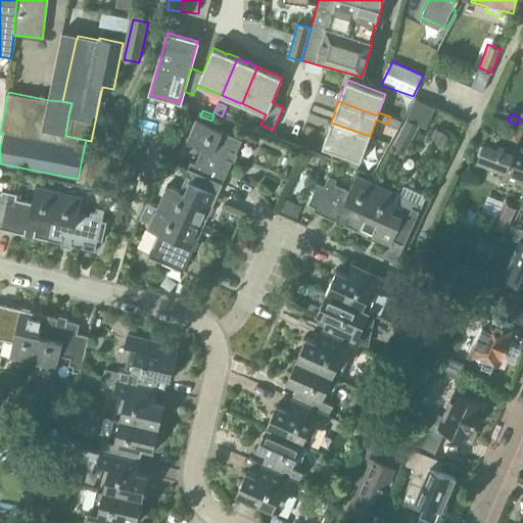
[(399,129),(403,121),(390,116),(387,124),(399,129)]
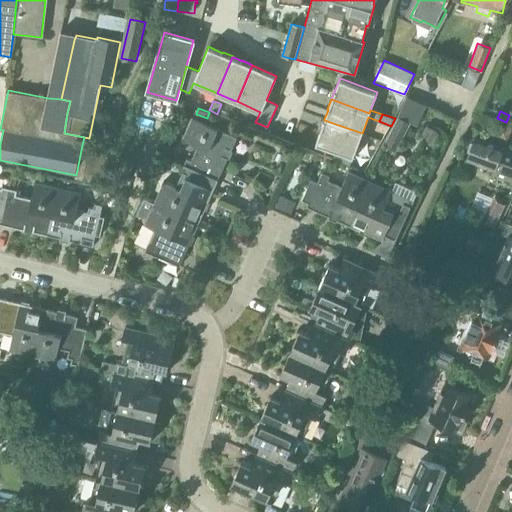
[(183,164),(217,179),(227,158),(222,156),(226,148),(231,150),(237,137),(192,116),(182,138),(197,146),(191,160),(186,158),(183,164)]
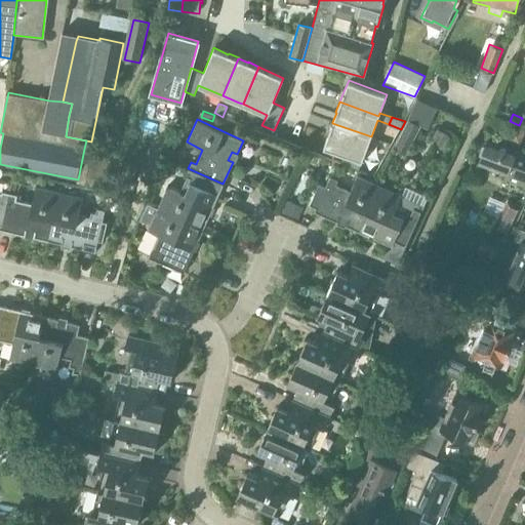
[(393,148),(406,155),(421,125),(408,119),(393,148)]
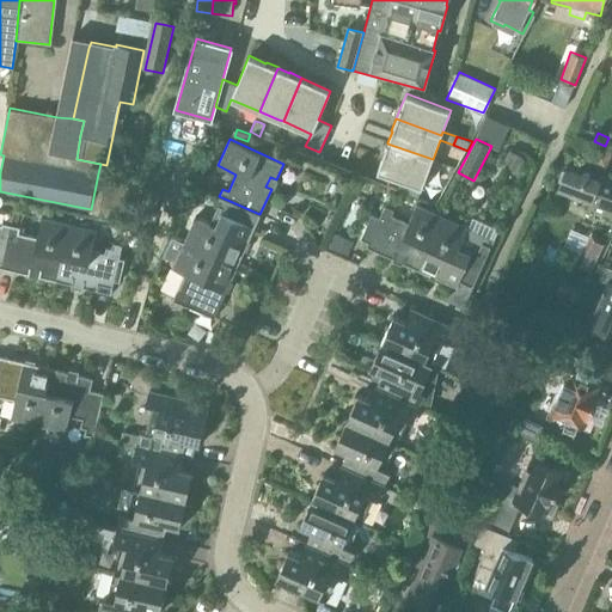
[(418,197),(433,159),(387,144),(387,142),(383,154),(383,155),(377,172),(401,181),(398,190),(418,197)]
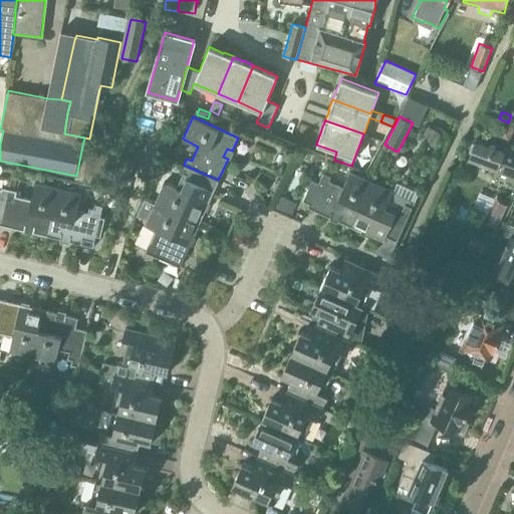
[(496,171),(494,174),(513,182),(513,152),(504,149),(504,148),(477,137),(468,160),(496,171)]
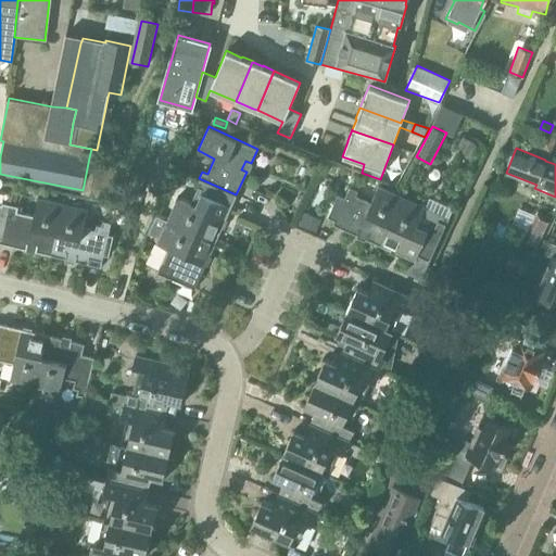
[(176,196),(166,218),(215,240),(236,194),(199,178),(194,186),(198,187),(191,202),(176,196)]
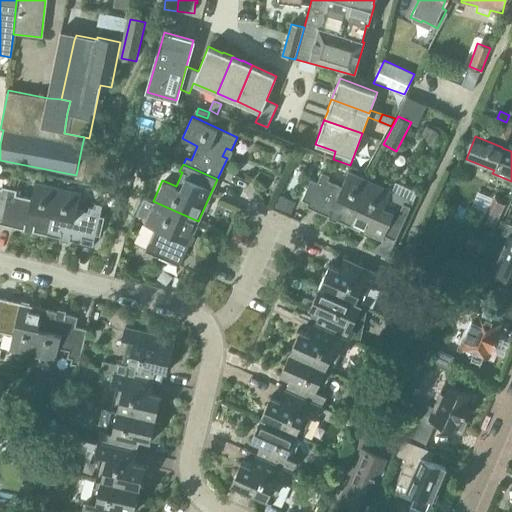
[(125,185),(130,173),(116,168),(112,180),(125,185)]
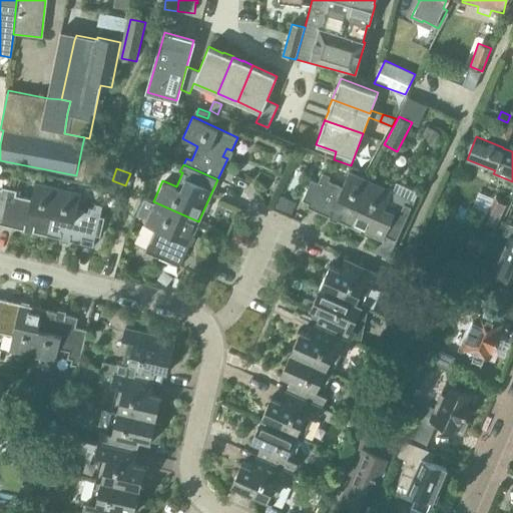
[(351,225),(371,180),(350,171),(343,186),(329,180),(331,175),(323,171),(308,206),(329,215),(331,210),(339,214),(337,218),(351,225)]
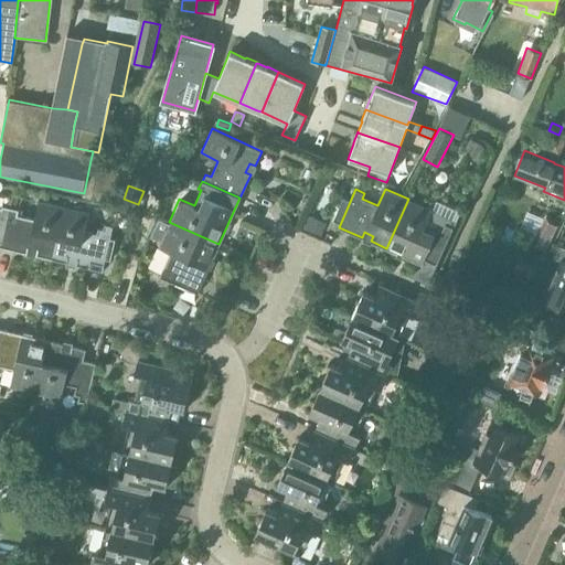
[(408,199),(386,248),(400,254),(402,249),(411,253),(408,258),(422,264),(424,259),(436,264),(455,221),(432,211),(433,210),(408,199)]
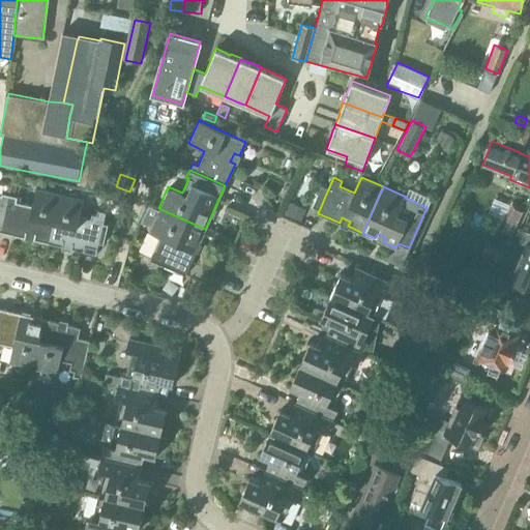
[(10,195),(1,232),(25,237),(26,233),(35,235),(34,240),(49,243),(61,195),(35,188),(31,206),(16,202),(17,197),(10,195)]
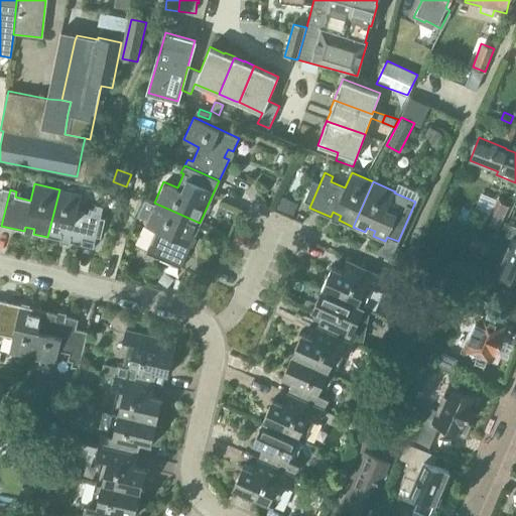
[(0,225),(1,226),(10,189),(1,187),(0,192),(0,225)]
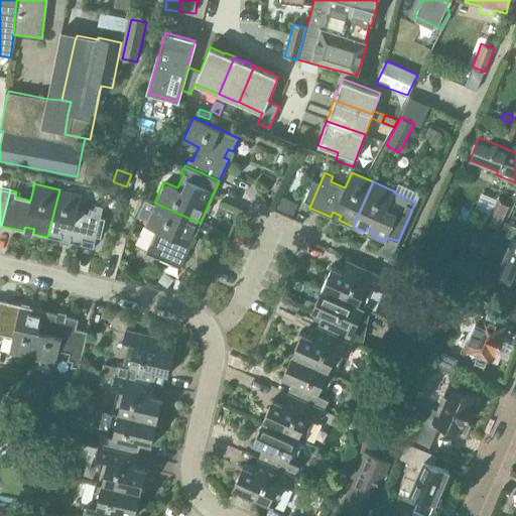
[(82,196),(59,189),(47,237),(61,240),(62,235),(71,237),(70,242),(94,248),(103,207),(95,205),(94,210),(90,209),(89,214),(79,211),(82,196)]
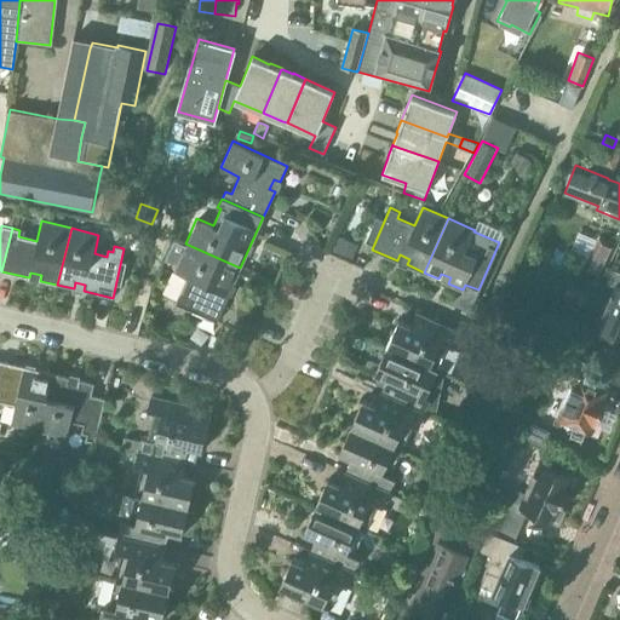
[(338,235),(333,250),(351,258),(357,244),(338,235)]
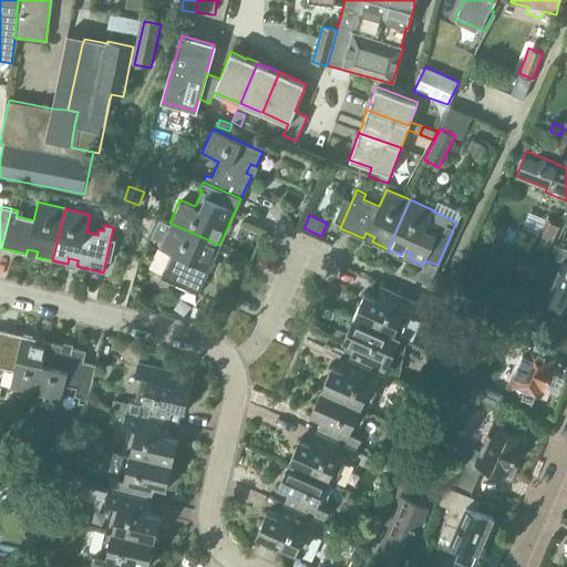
[(533,249),(549,257),(564,224),(547,216),(533,249)]
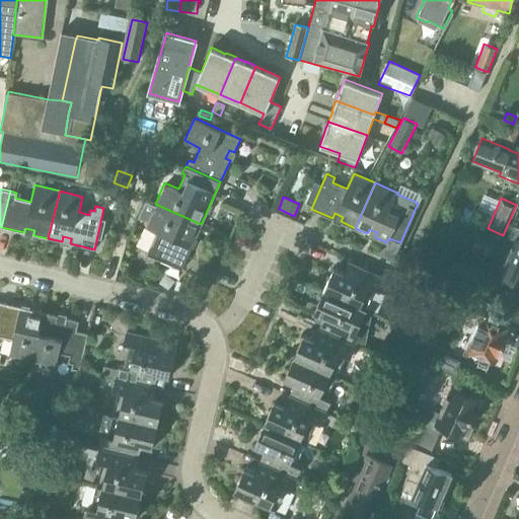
[(201,224),(155,204),(144,227),(160,234),(153,248),(149,246),(146,253),(179,269),(190,247),(186,245),(190,237),(194,239),(201,224)]
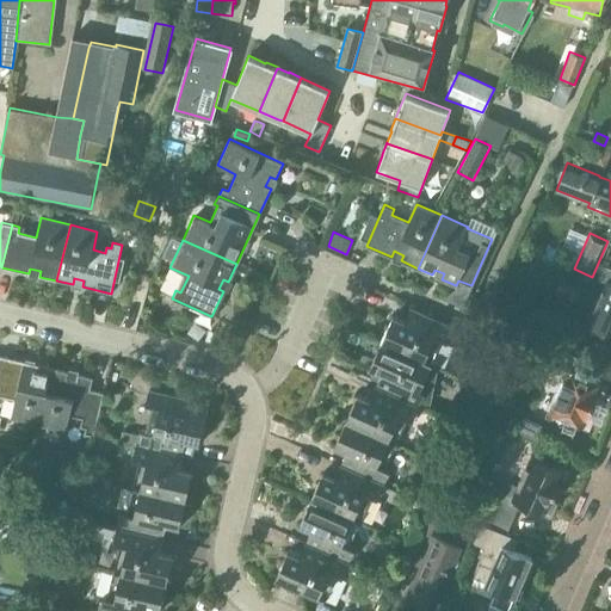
[(597,278),(605,282),(585,328),(596,333),(598,328),(610,333),(610,267),(603,265),(597,278)]
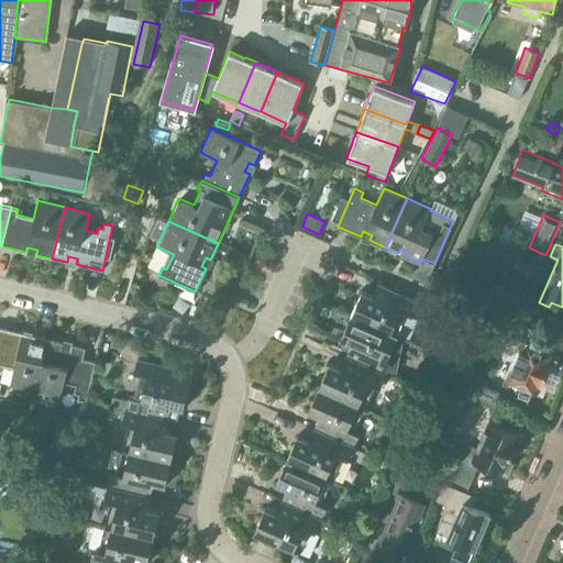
[(539,255),(536,263),(541,266),(544,257),(539,255)]
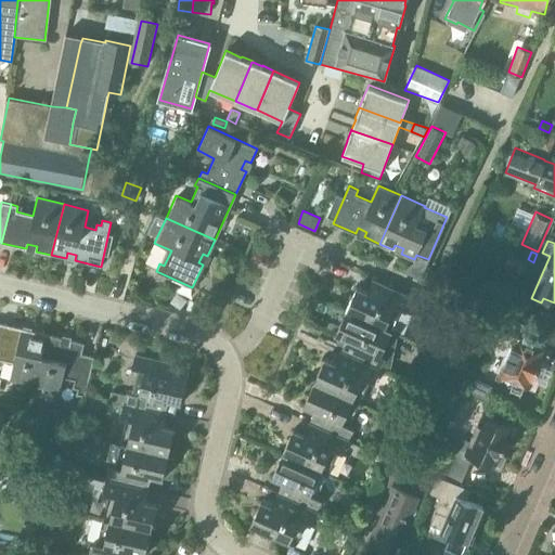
[(504,271),(499,283),(510,288),(516,275),(504,271)]
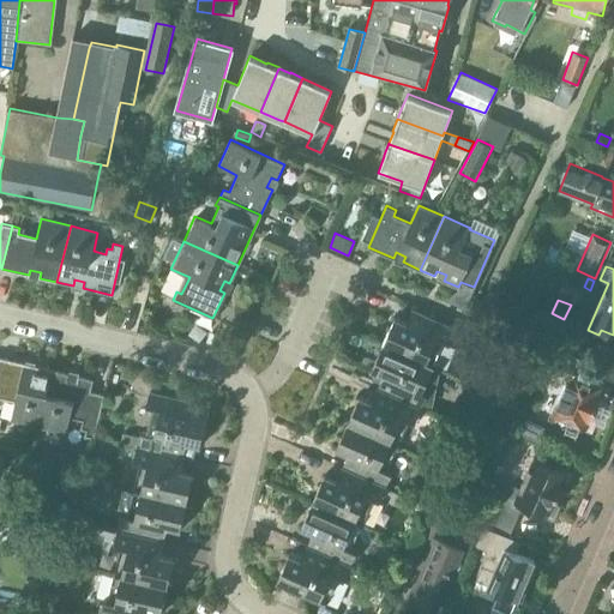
[(395,317),(383,342),(432,363),(443,339),(449,343),(456,329),(413,309),(408,323),(395,317)]
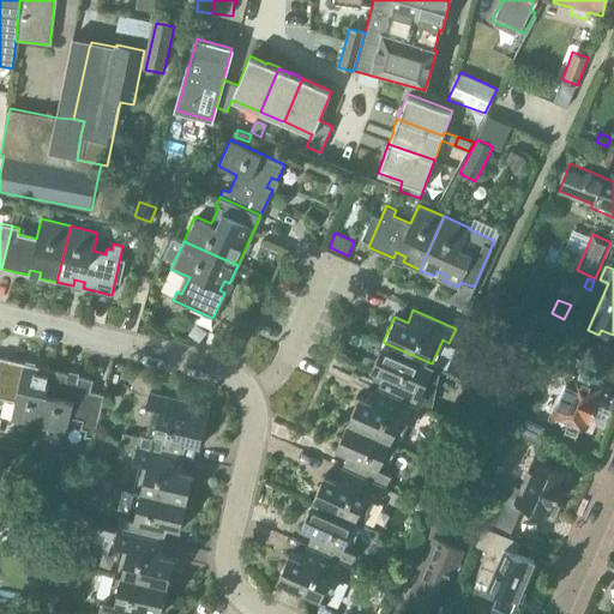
[(384,375),(379,387),(420,405),(421,404),(433,407),(439,371),(437,368),(431,365),(432,363),(383,342),(371,369),(384,375)]
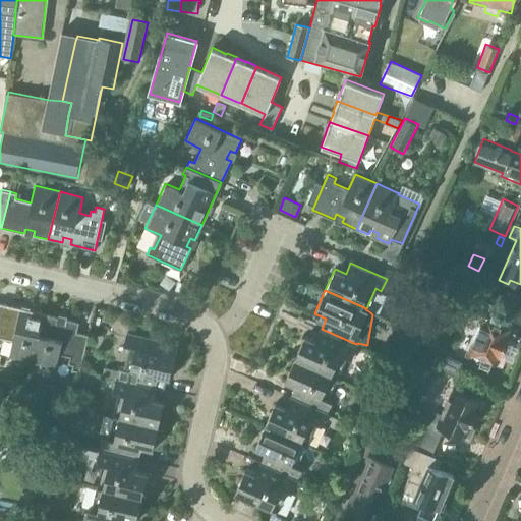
[(297,305),(300,299),(292,295),(289,301),(297,305)]
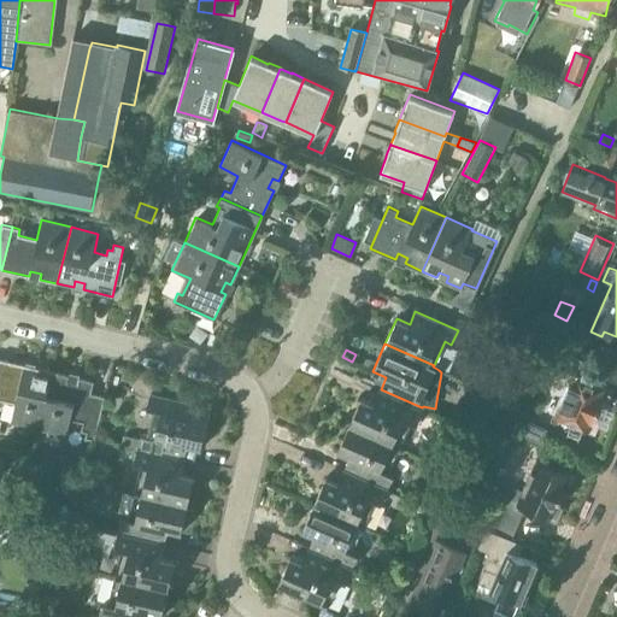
[(607,400),(612,388),(591,378),(597,365),(568,353),(562,366),(574,371),(552,421),(563,425),(564,421),(593,433),(599,422),(593,419),(603,398),(607,400)]
